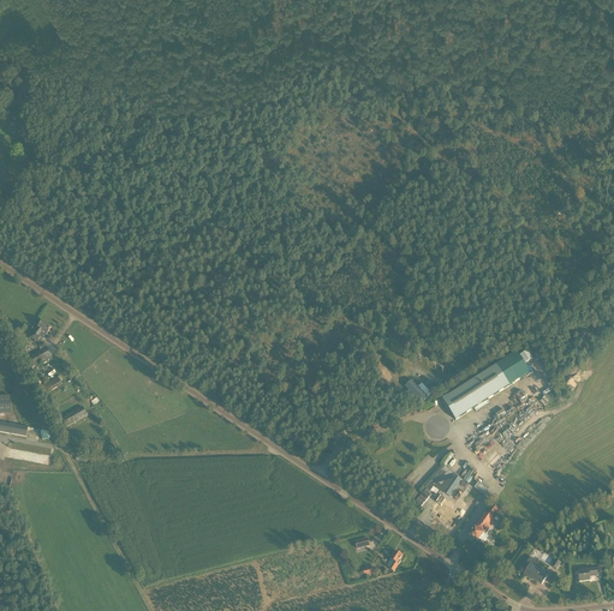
[(41,318),(37,323),(30,334),(36,339),(40,334),(39,333),(41,329),(46,331),(47,329),(51,324),(41,318)]
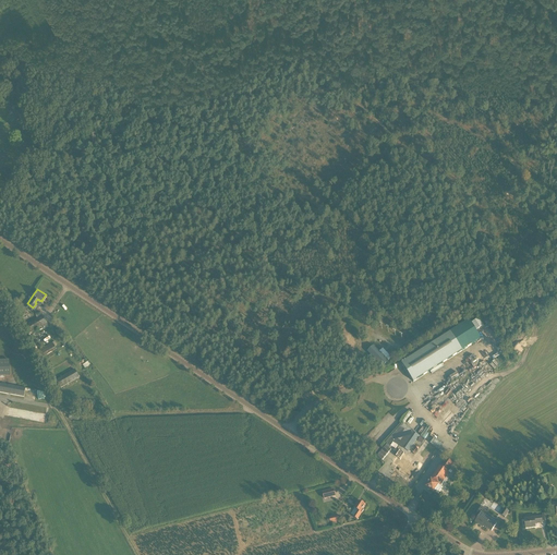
[(39,310),(35,313),(36,315),(23,323),(27,330),(40,323),(46,321),(39,310)]
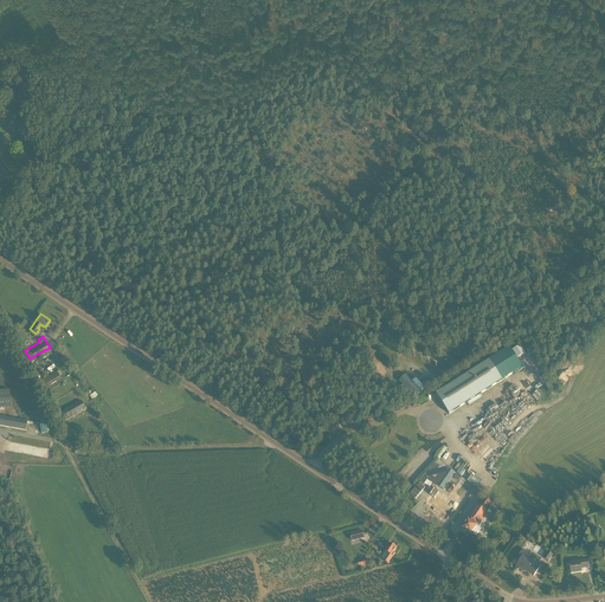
[(448,410),(501,377),(521,364),(509,344),(435,390),(448,410)]
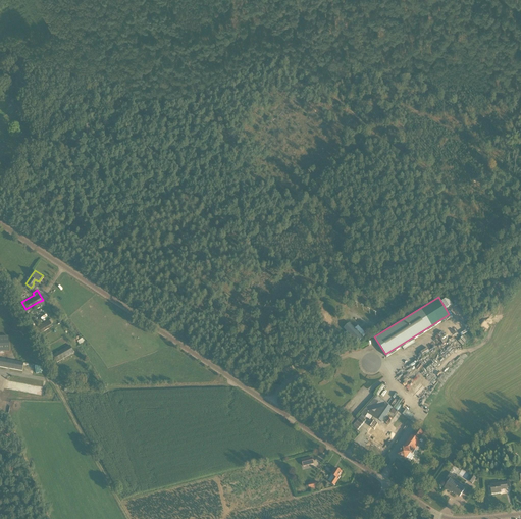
[(48,318),(35,326),(39,331),(51,324),(48,318)]
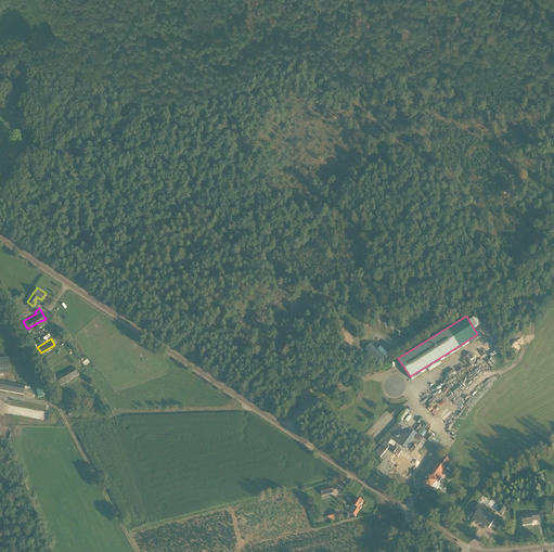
[(385,357),(376,347),(371,341),(364,346),(379,362),(385,357)]
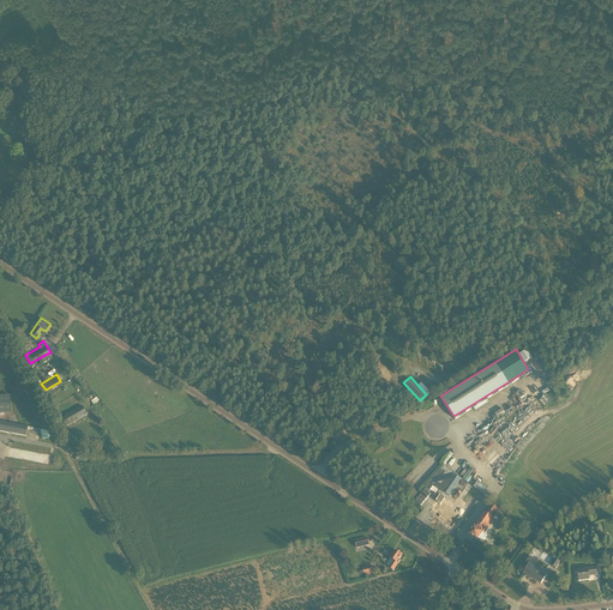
[(65,424),(85,412),(80,403),(60,415),(65,424)]
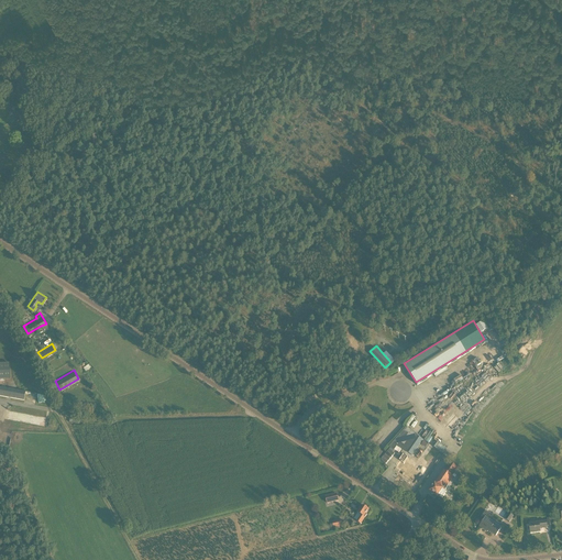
[(0,393),(23,397),(24,388),(0,384),(0,393)]
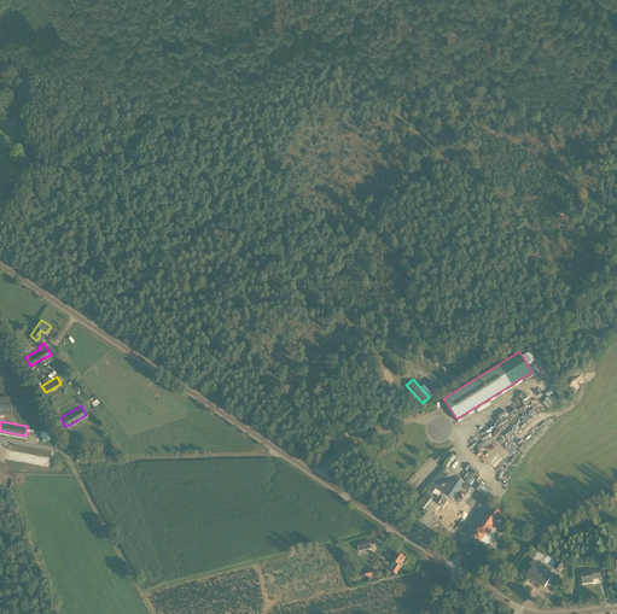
[(459,475),(446,466),(426,487),(431,491),(435,485),(443,492),(437,502),(442,504),(443,506),(438,514),(446,519),(447,518),(454,522),(459,514),(443,503),(447,498),(449,500),(450,497),(452,497),(464,479),(458,475),(459,475)]
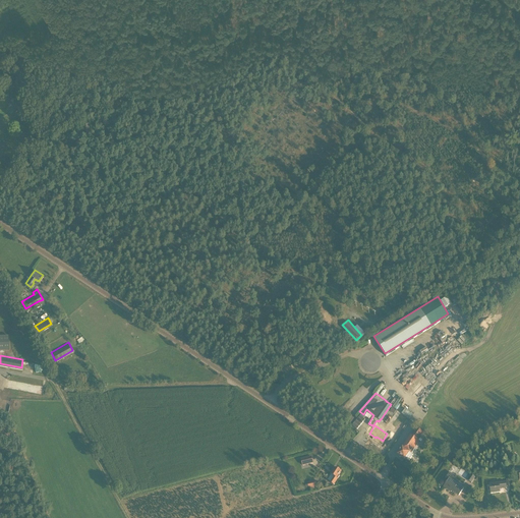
[(391,404),(396,407),(399,402),(395,399),(391,404)]
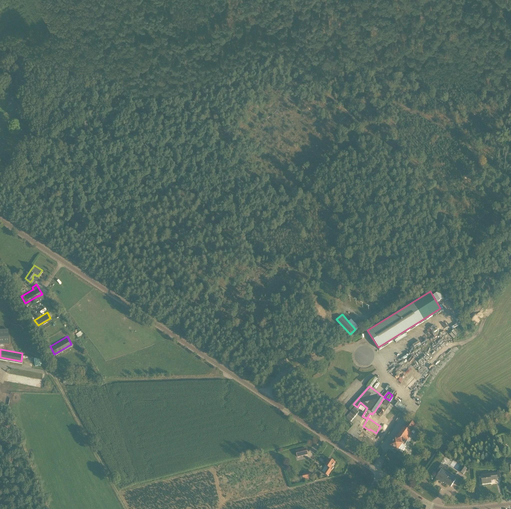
[(347,408),(339,402),(335,408),(339,412),(343,414),(347,408)]
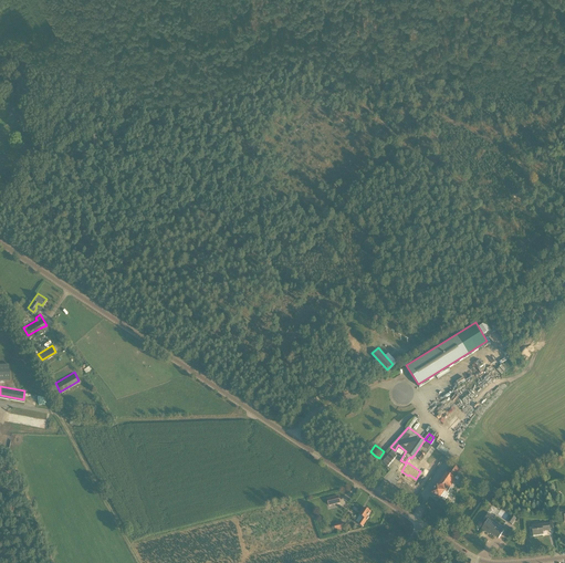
[(390,449),(382,459),(387,464),(396,454),(390,449)]
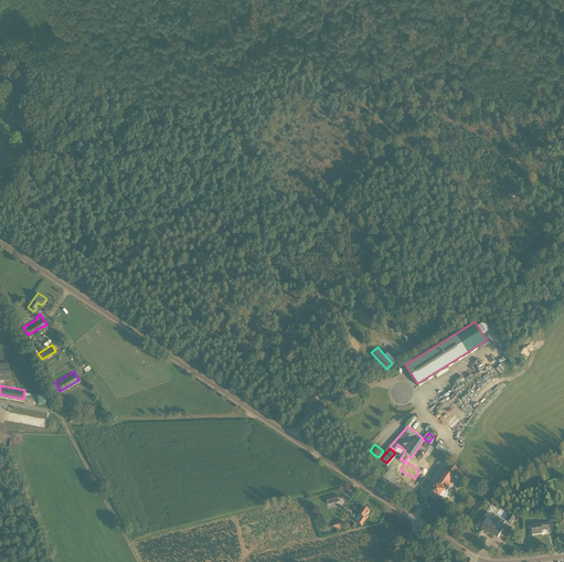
[(453,475),(456,470),(458,467),(449,462),(447,465),(431,490),(437,496),(443,488),(445,489),(454,476),(453,475)]
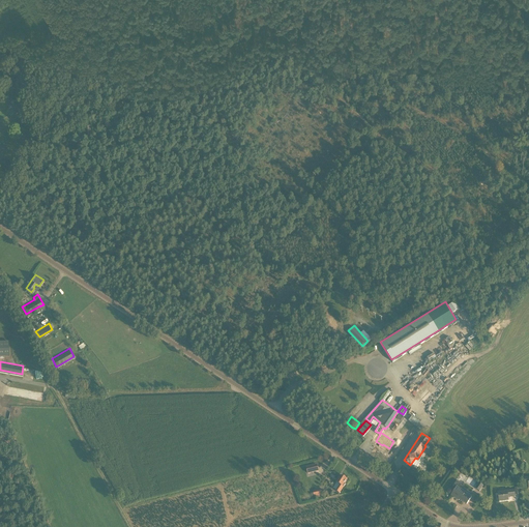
[(318,468),(316,462),(305,465),(306,471),(318,468)]
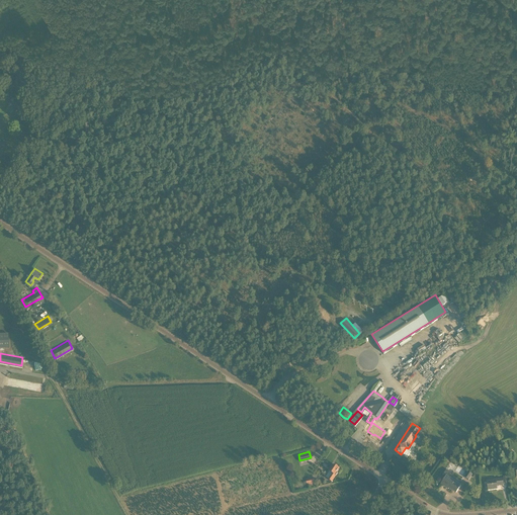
[(333,462),(328,469),(331,471),(327,478),(331,480),(337,470),(336,469),(338,465),(333,462)]
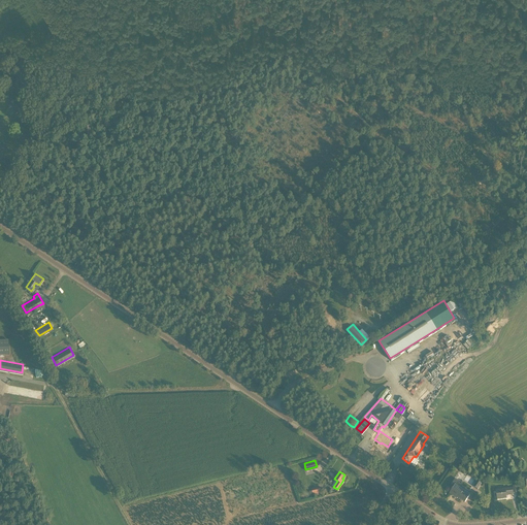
[(452,487),(449,491),(455,494),(455,493),(457,494),(460,497),(464,499),(469,492),(465,490),(460,486),(452,481),(449,485),(452,487)]
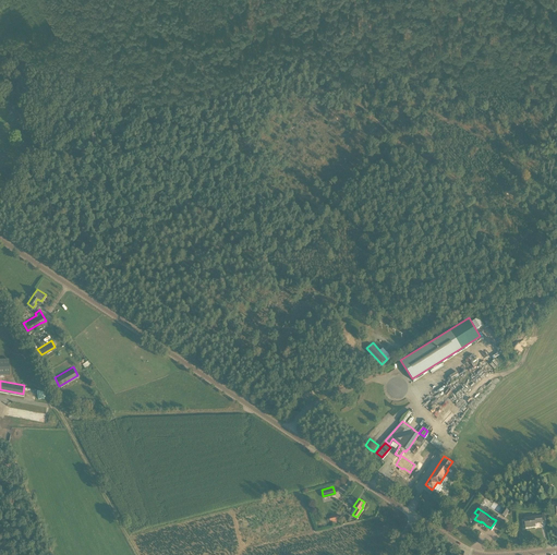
[(541,520),(541,515),(540,514),(523,516),(524,520),(524,526),(534,525),(534,521),(541,520)]
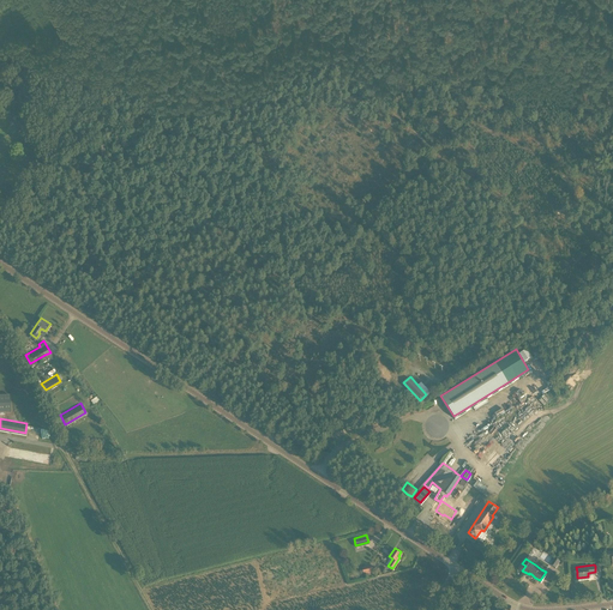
[(478,603),(473,599),(468,607),(467,608),(470,609),(472,609),(473,609),(478,603)]
